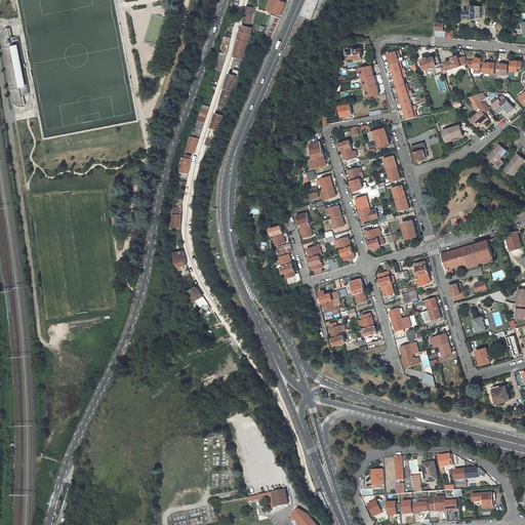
[(287,3),(280,0),(273,0),(270,9),(282,15),(287,3)]
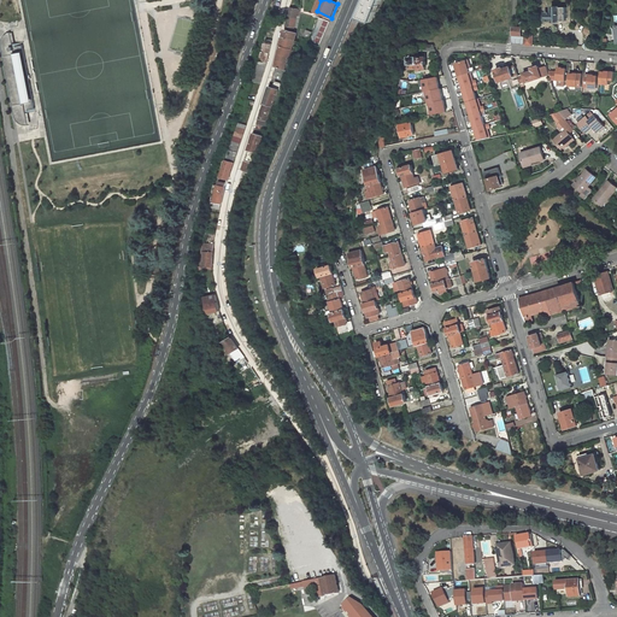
[(370,23),(378,0),(364,0),(358,17),(370,23)]
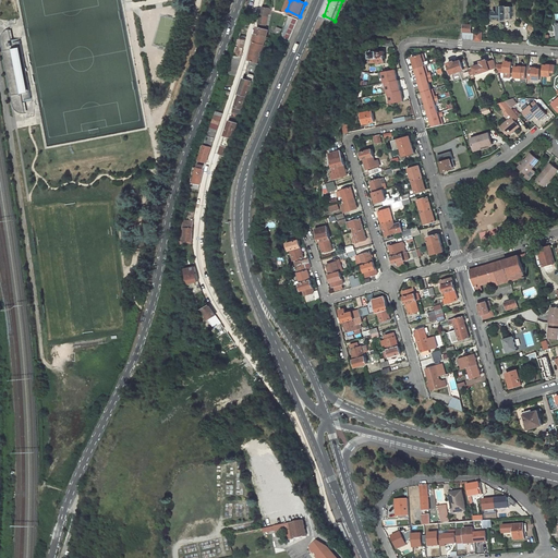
[(262,4),(258,23),(269,26),(273,7),(262,4)]
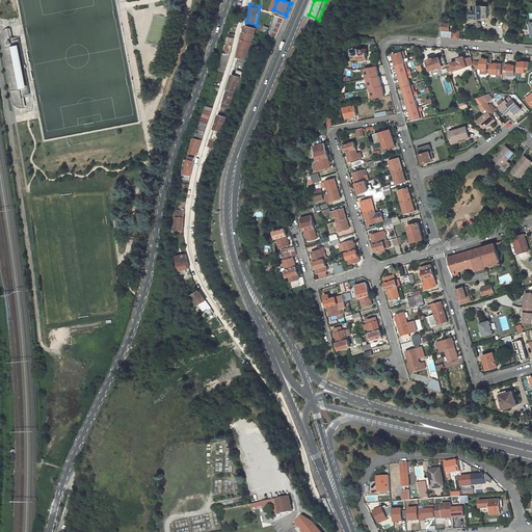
[(476,19),(482,19),(488,19),(488,7),(482,7),(482,6),(476,6),(476,11),(470,11),(470,19),(476,19)]
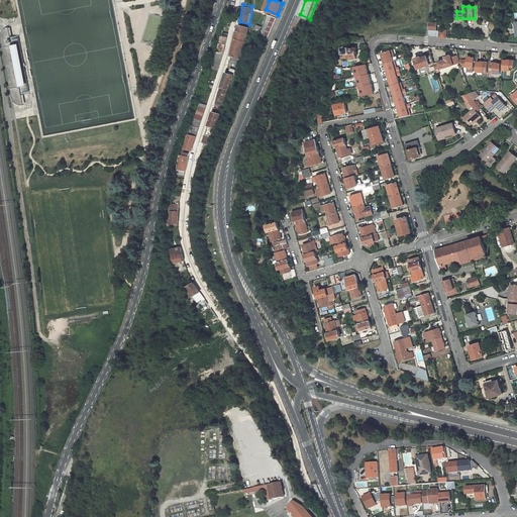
[(271,16),(264,34),(268,36),(276,18),(271,16)]
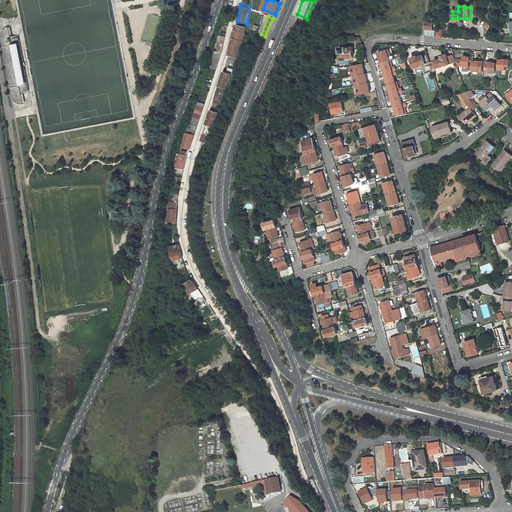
[(244,34),(246,28),(236,24),(234,31),(244,34)]
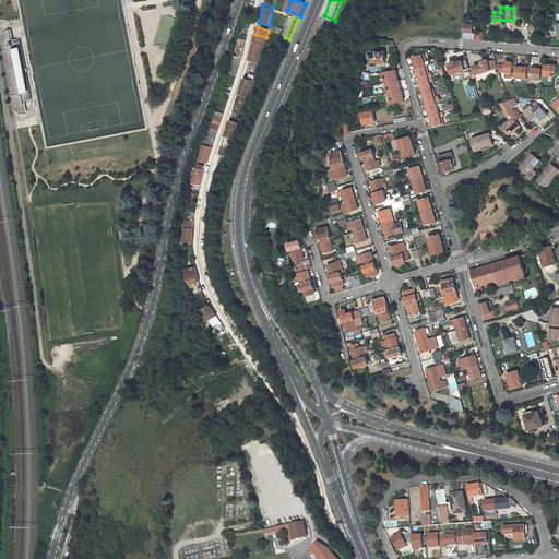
[(14,40),(12,30),(6,32),(2,37),(1,44),(14,107),(18,113),(23,113),(27,111),(25,102),(35,100),(21,38),(14,40)]
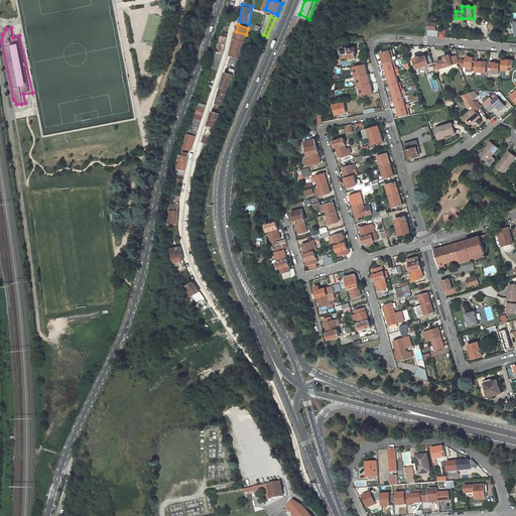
[(238,58),(246,34),(236,31),(230,56),(238,58)]
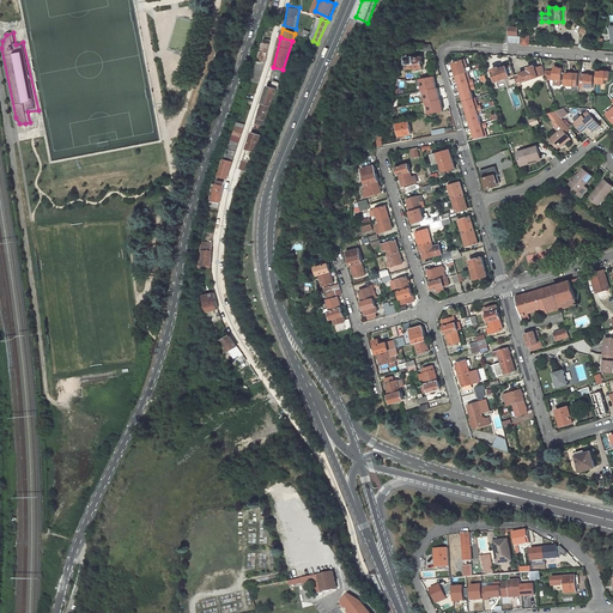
[(262,41),(258,61),(265,64),(269,43),(262,41)]
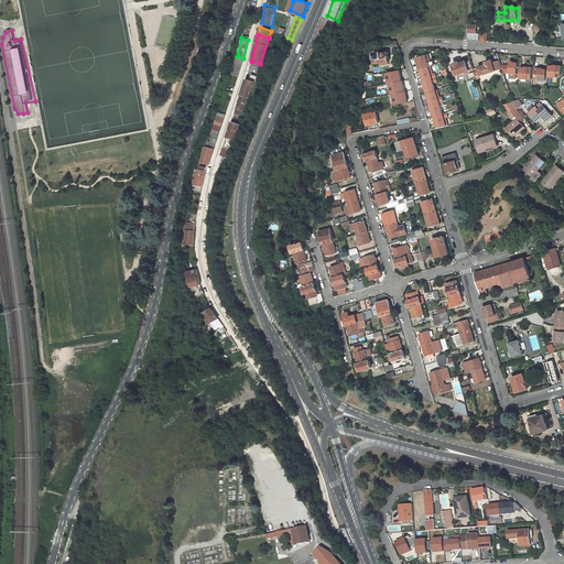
[(389,64),(389,53),(376,53),(376,63),(389,64)]
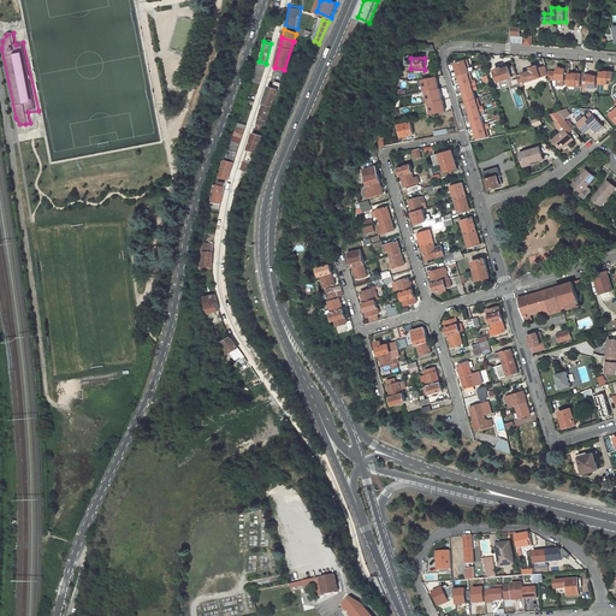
[(458,71),(472,67),(469,59),(456,64),(458,71)]
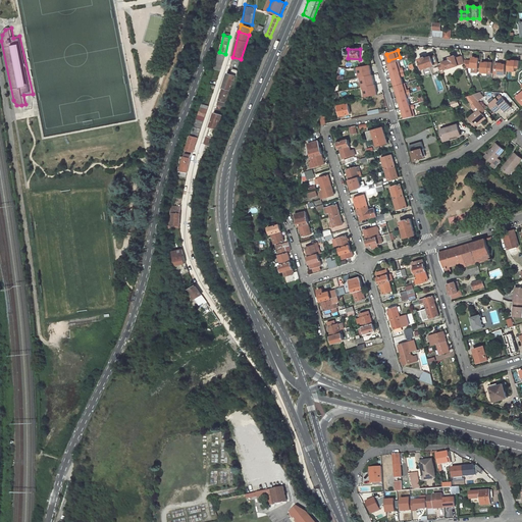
[(220,71),(225,56),(218,54),(214,69),(220,71)]
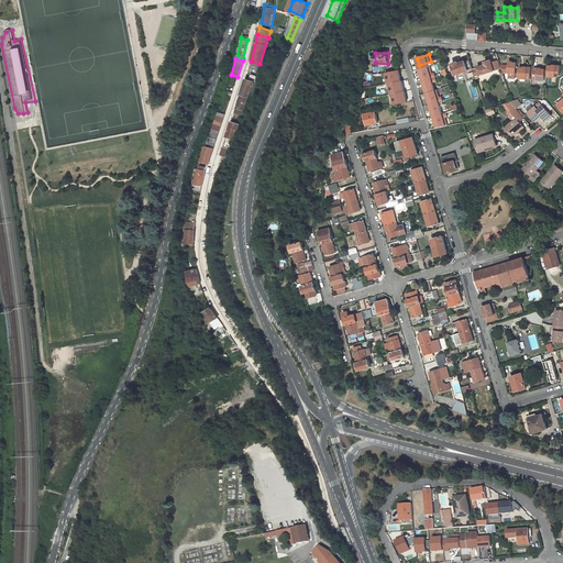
[(465,62),(460,64),(459,62),(452,64),(455,75),(468,70),(471,69),(472,72),(473,72),(473,69),(470,61),(466,63),(465,62)]
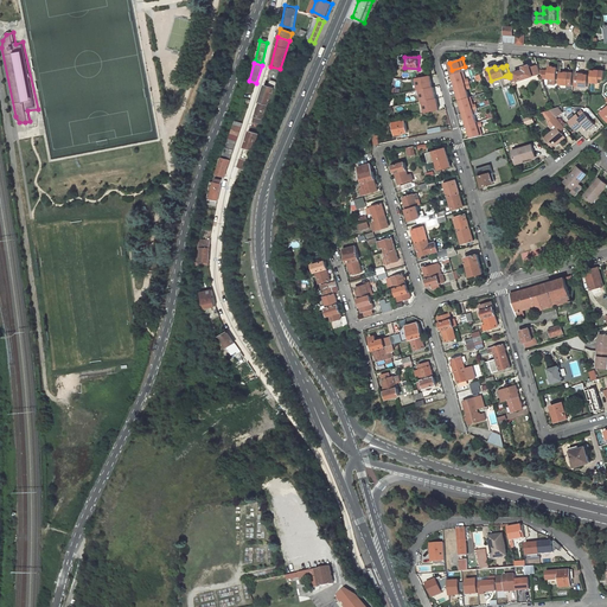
[(524,70),(510,75),(510,77),(513,87),(516,85),(515,83),(541,74),(538,70),(537,65),(530,68),(529,65),(523,68),(524,70)]
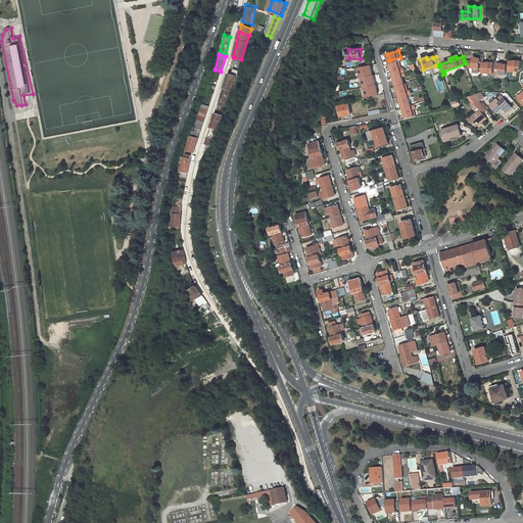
[(467,67),(479,68),(480,58),(476,57),(472,56),(472,60),(464,60),(466,63),(467,67)]
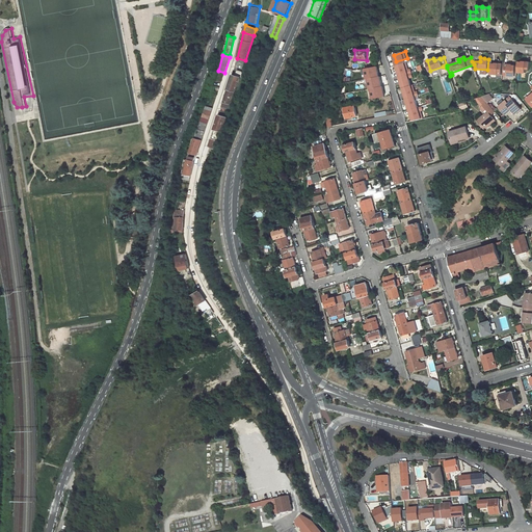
[(520,61),(519,72),(526,73),(526,69),(530,69),(530,61),(523,60),(523,62),(520,61)]
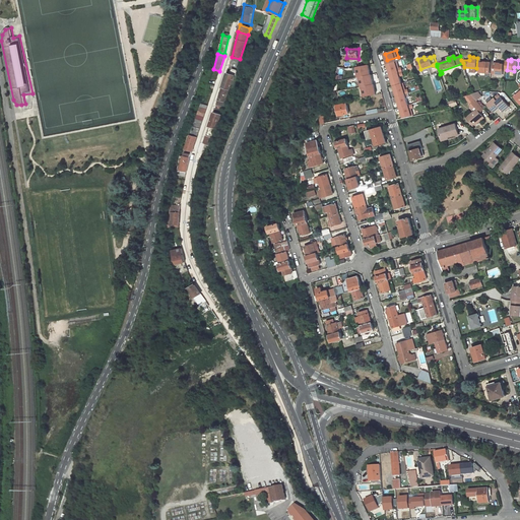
[(479,62),(478,72),(490,73),(491,62),(483,62),(479,62)]
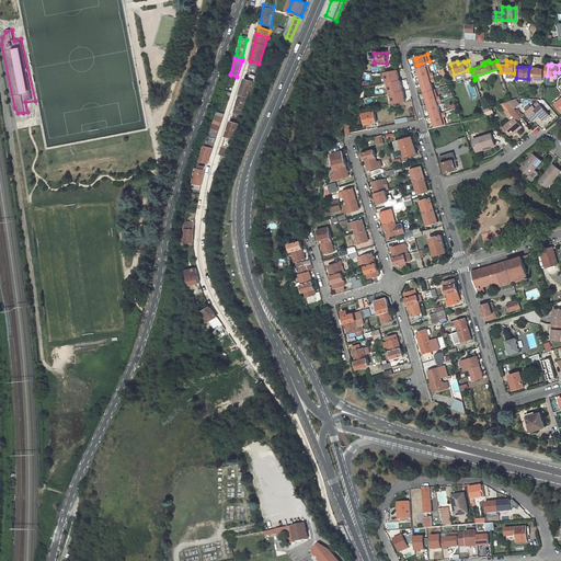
[(531,79),(544,80),(545,69),(540,69),(540,68),(533,67),(531,79)]
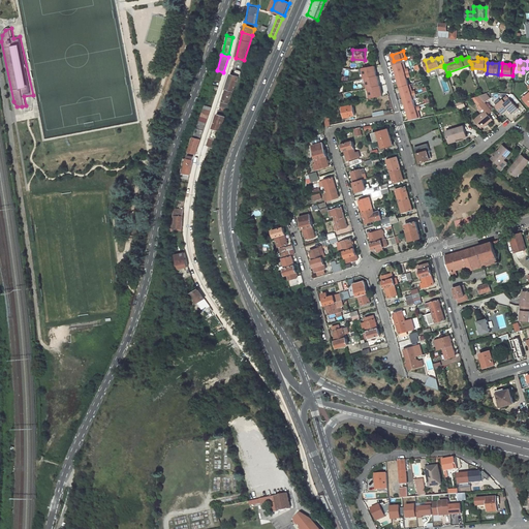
[(371,98),(383,96),(378,65),(363,68),(366,88),(369,88),(371,98)]
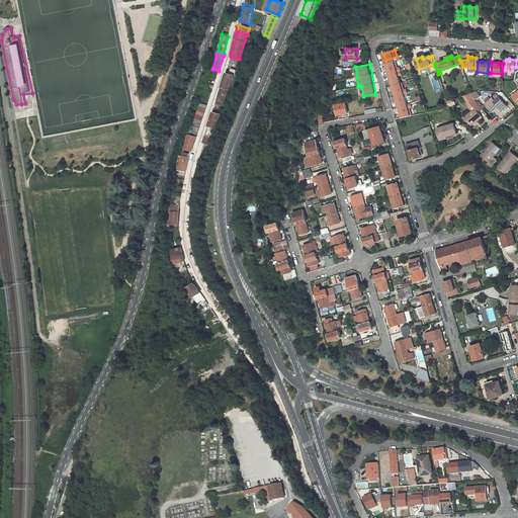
[(226,73),(221,87),(222,88),(229,90),(234,76),(236,70),(233,70),(231,75),(226,73)]
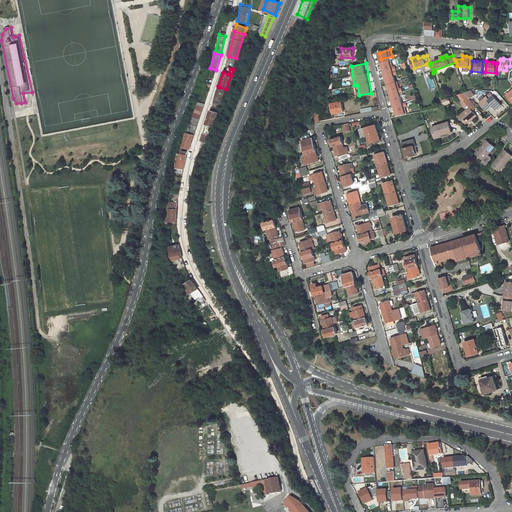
[(220,105),(226,89),(219,87),(216,98),(214,97),(213,103),(217,104),(220,105)]
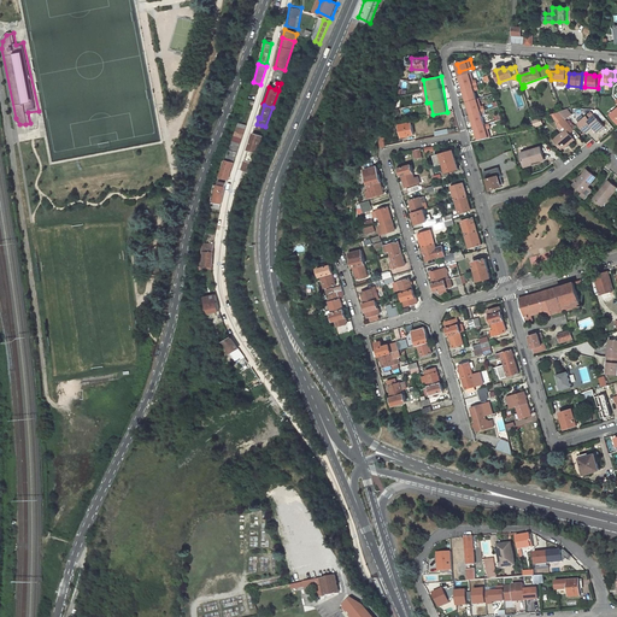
[(589,135),(595,129),(598,133),(605,127),(595,116),(591,119),(588,116),(580,123),(589,135)]
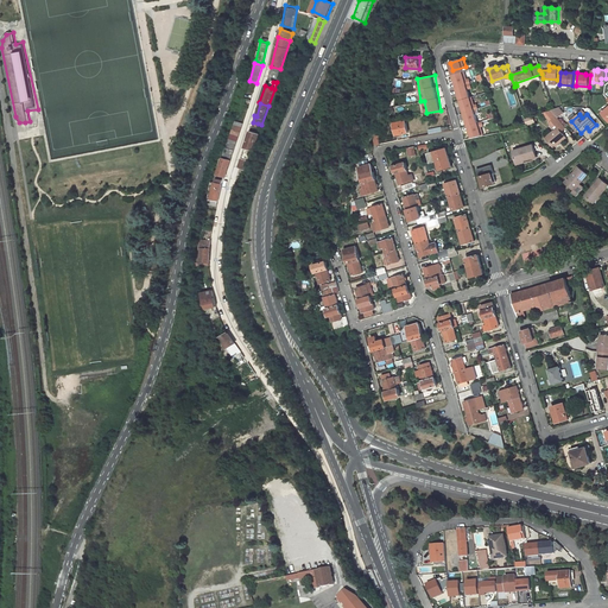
[(557,128),(546,138),(555,147),(567,137),(562,132),(565,127),(557,118),(549,124),(552,128),(555,126),(557,128)]
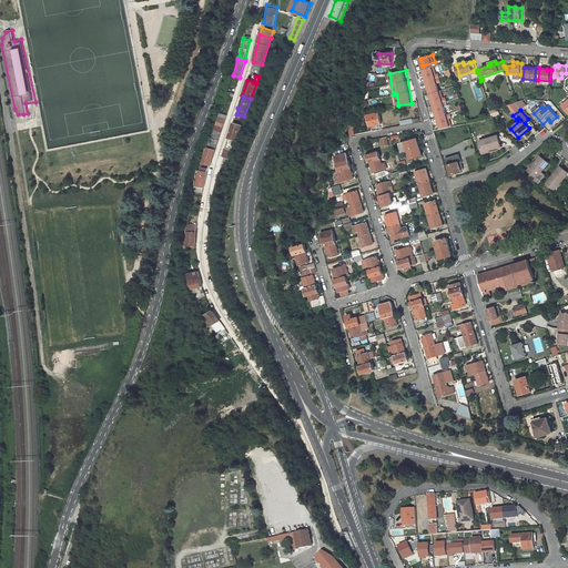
[(215,149),(226,115),(220,113),(209,146),(210,146),(210,148),(215,149)]
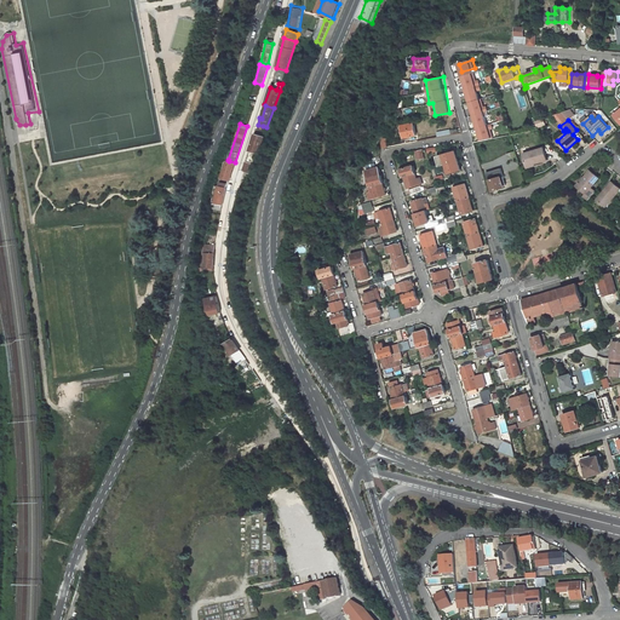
[(403,138),(417,137),(414,124),(403,126),(405,132),(402,133),(403,138)]
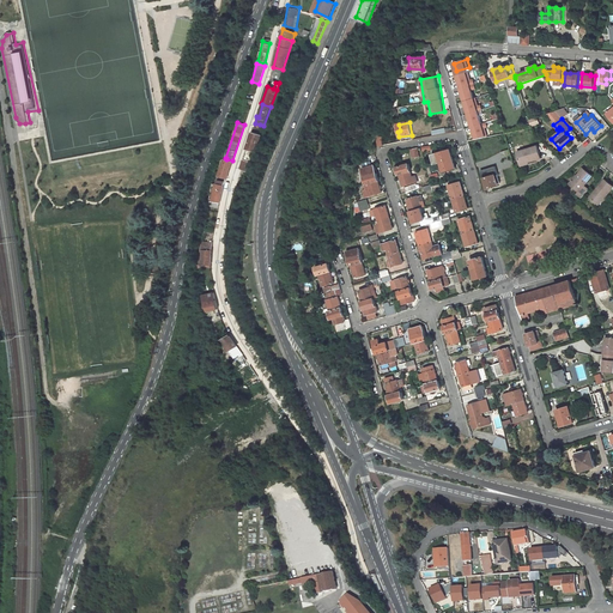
[(501,131),(499,132),(495,133),(495,137),(505,134),(502,125),(499,126),(501,131)]
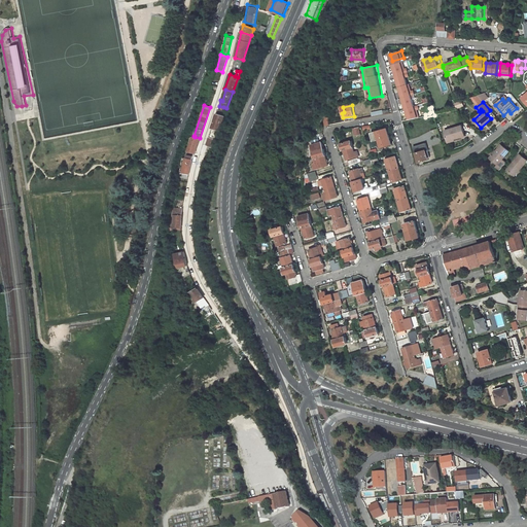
[(216,113),(211,128),(211,129),(206,145),(211,147),(217,130),(218,131),(223,116),(216,113)]
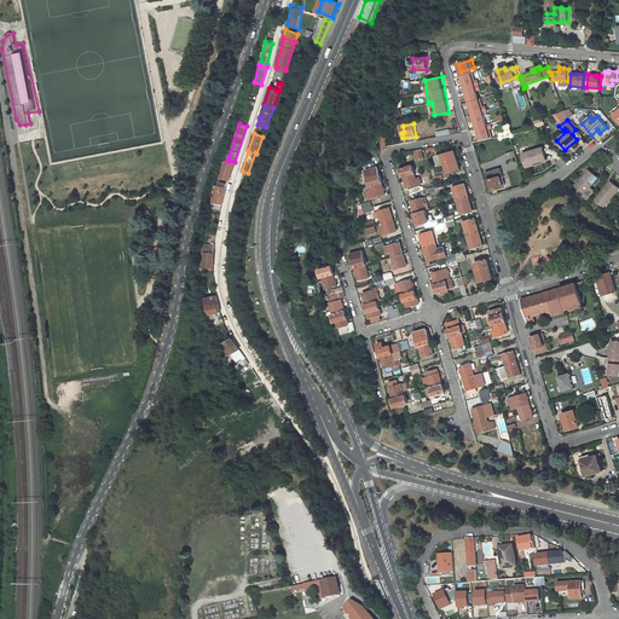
[(533,163),(539,162),(547,160),(543,148),(522,154),(525,165),(533,162),(533,163)]
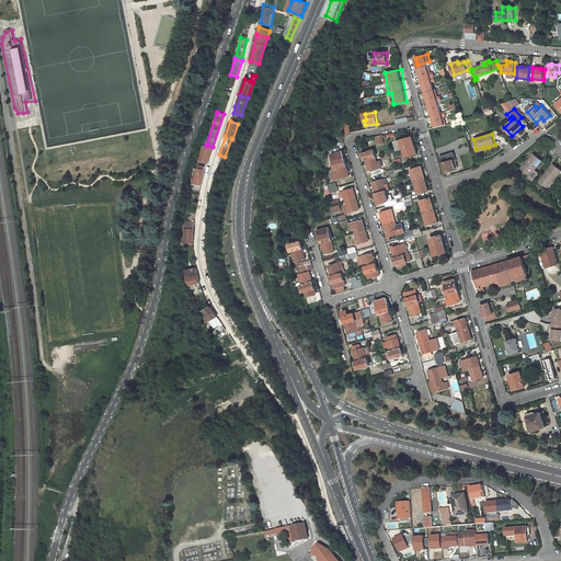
[(411,137),(400,139),(400,140),(395,141),(398,151),(402,149),(410,148),(414,146),(411,137)]
